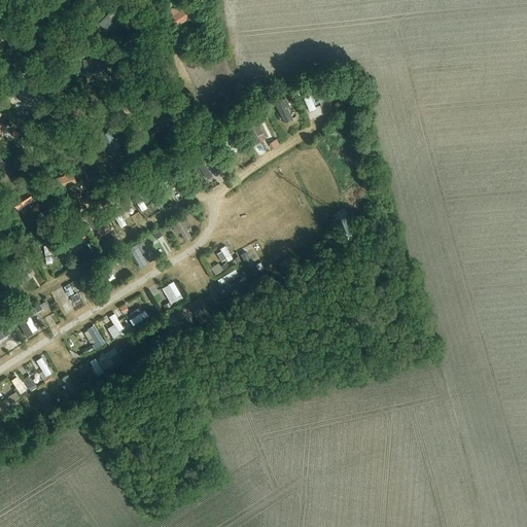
[(107,2),(93,16),(103,27),(117,12),(107,2)]
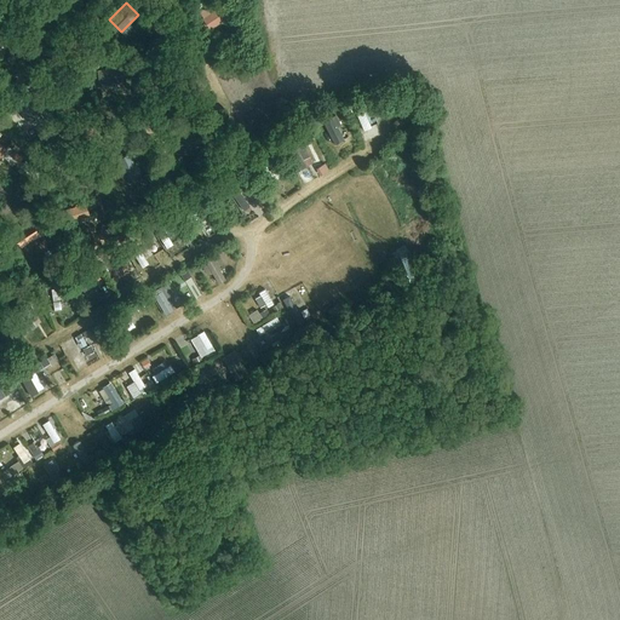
[(204,18),(211,29),(228,17),(220,6),(204,18)]
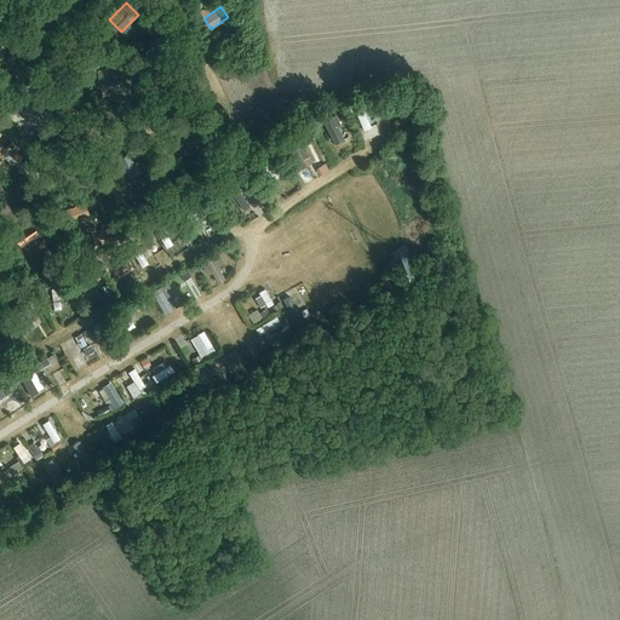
[(12,22),(9,15),(0,17),(0,18),(3,26),(12,22)]
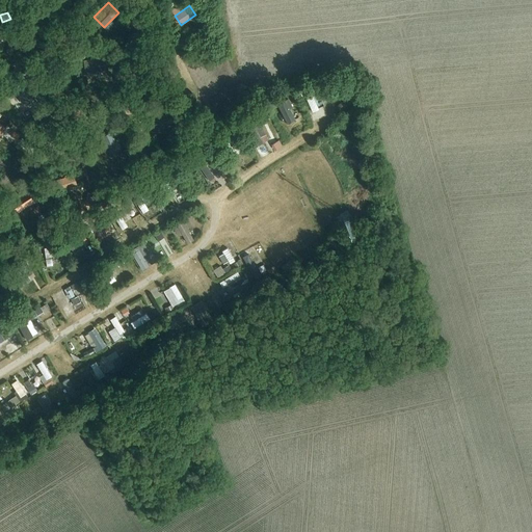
[(16,53),(11,47),(6,50),(10,56),(16,53)]
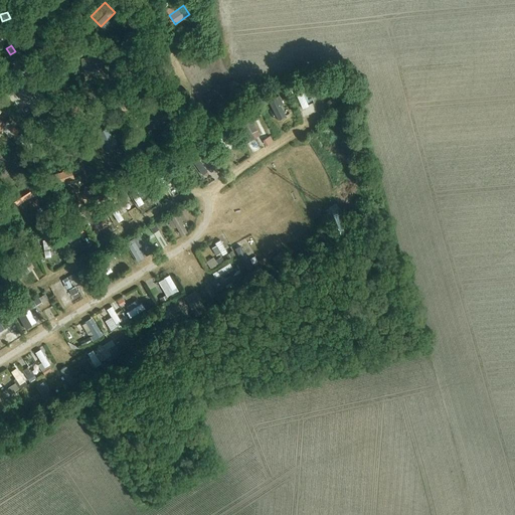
[(83,71),(104,67),(102,55),(80,58),(83,71)]
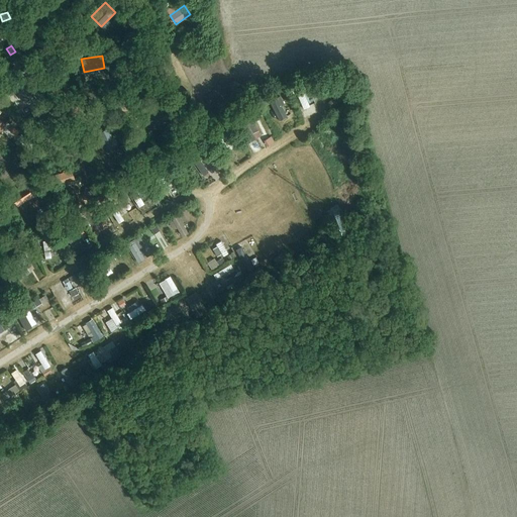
[(21,57),(17,60),(22,67),(26,64),(21,57)]
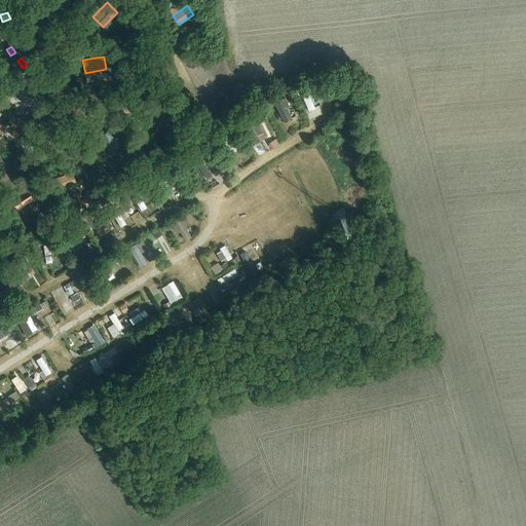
[(129,64),(134,73),(139,71),(135,62),(129,64)]
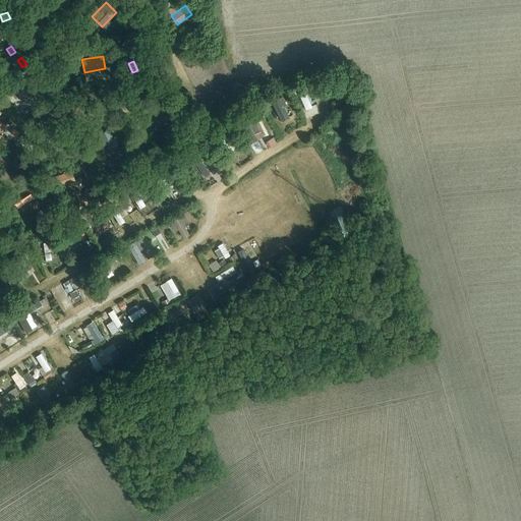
[(22,77),(12,85),(23,99),(34,91),(22,77)]
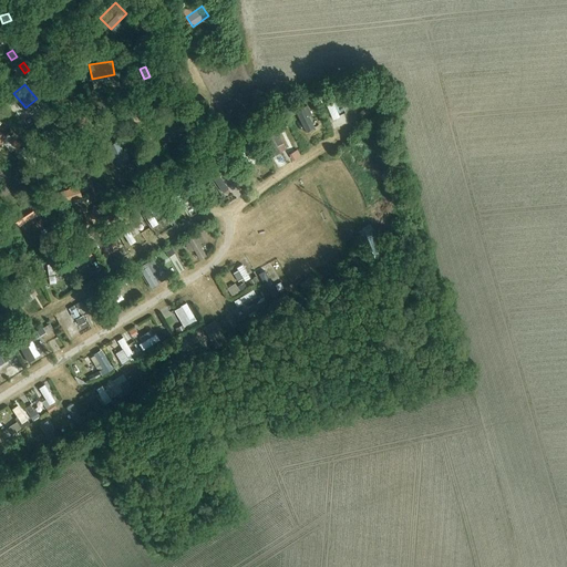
[(332,96),(325,100),(334,121),(342,117),(332,96)]
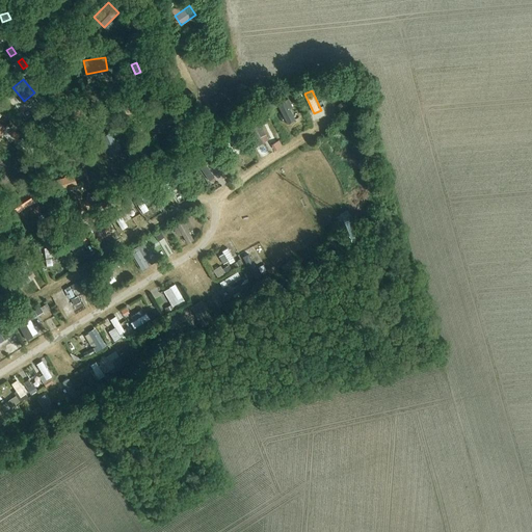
[(289,123),(299,117),(295,110),(293,110),(288,100),(278,105),(289,123)]
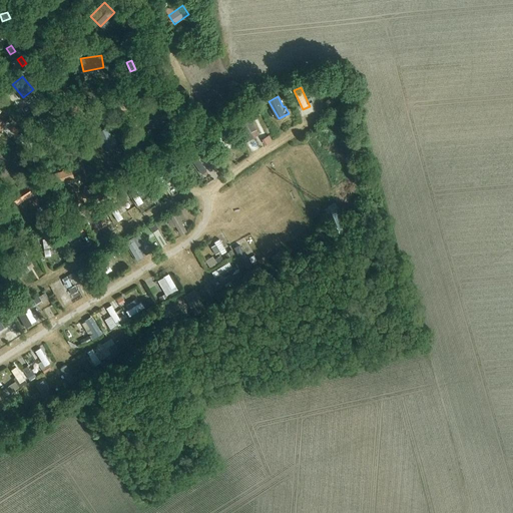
[(233,124),(230,118),(220,122),(223,129),(233,124)]
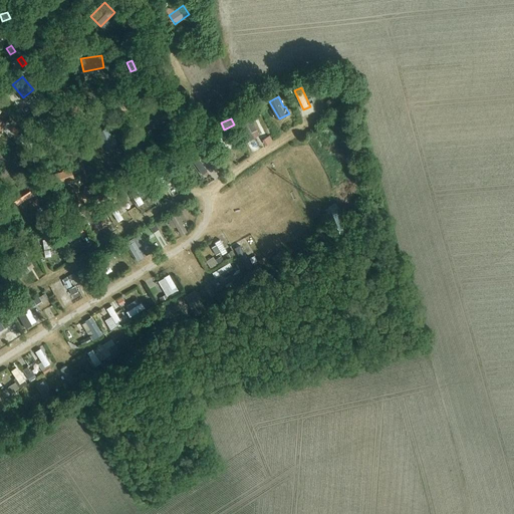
[(259,130),(252,120),(239,129),(246,139),(259,130)]
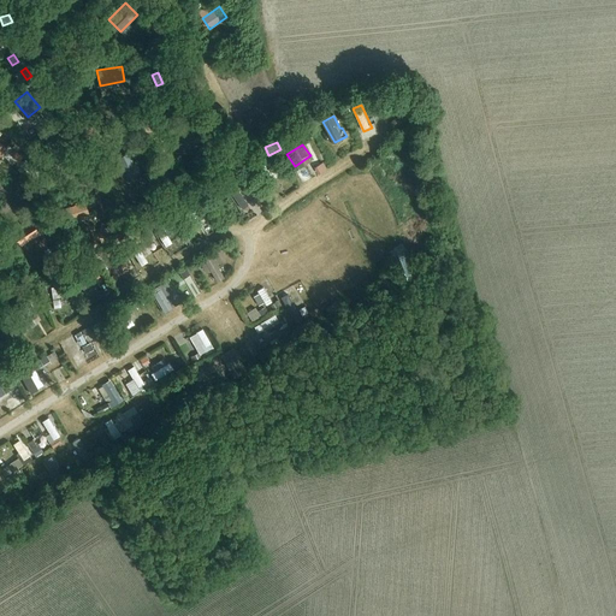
[(130,153),(117,159),(126,178),(140,172),(130,153)]
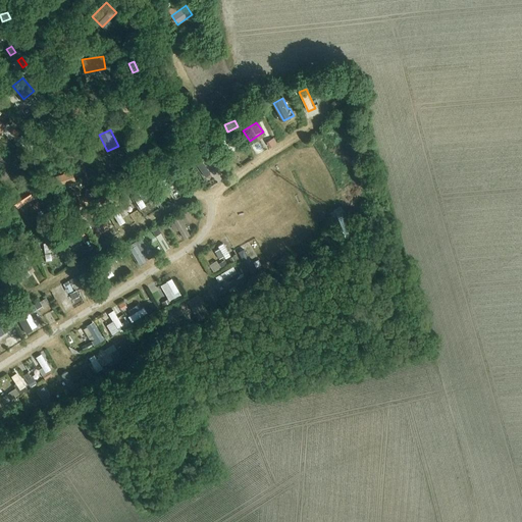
[(229,133),(221,139),(231,154),(240,149),(229,133)]
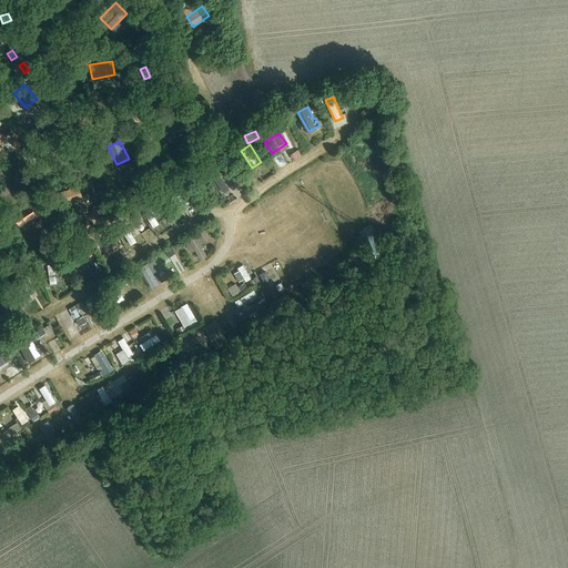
[(224,169),(216,173),(231,195),(240,190),(224,169)]
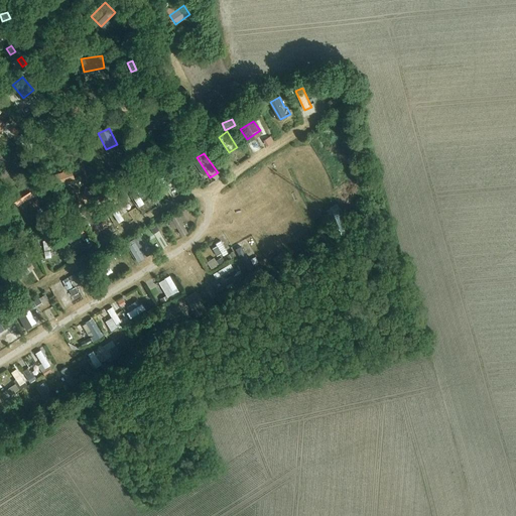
[(71,171),(55,175),(58,184),(74,179),(71,171)]
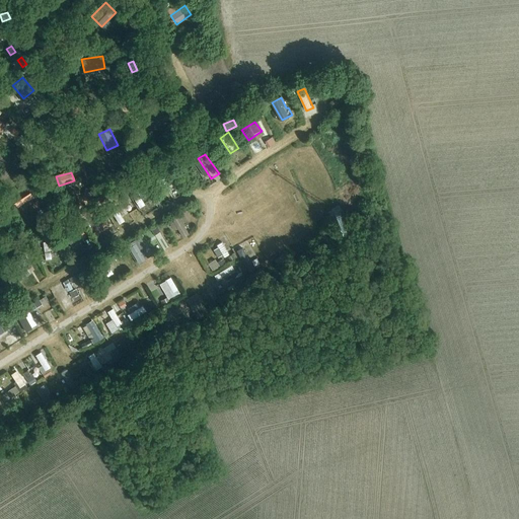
[(170,175),(163,180),(168,190),(175,184),(170,175)]
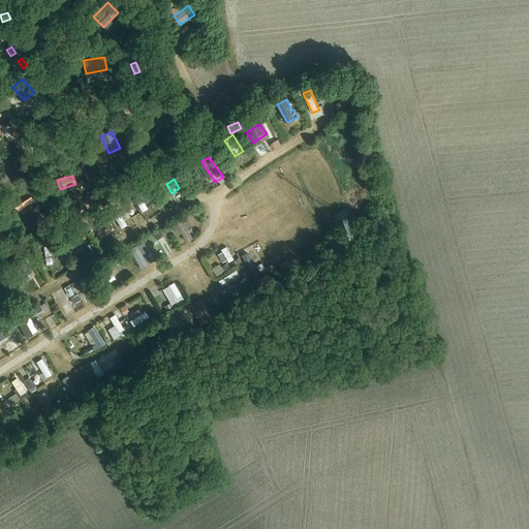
[(129,189),(134,197),(143,193),(137,184),(129,189)]
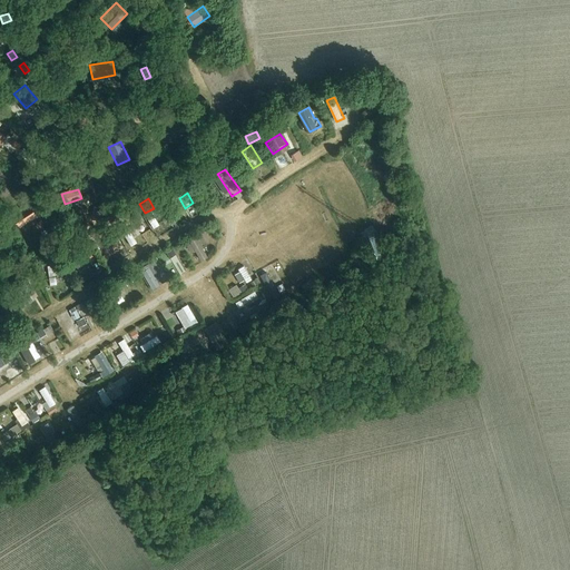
[(11,215),(20,228),(37,217),(29,204),(11,215)]
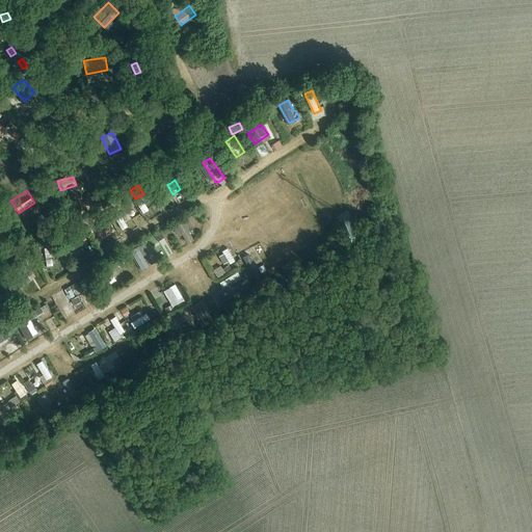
[(127,208),(133,204),(129,195),(123,200),(127,208)]
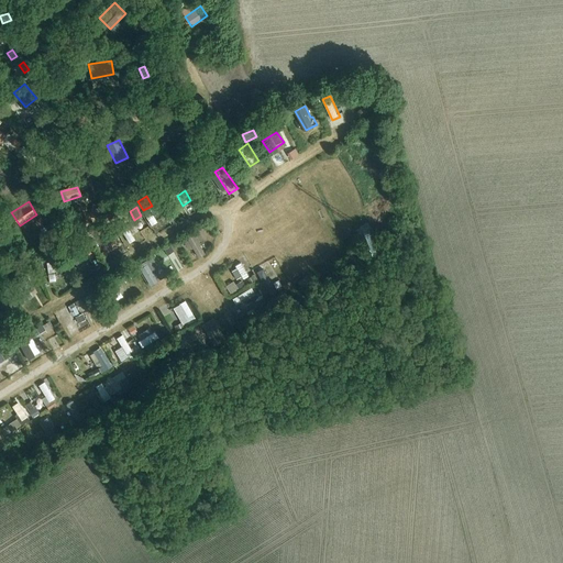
[(150,208),(144,212),(154,227),(159,223),(150,208)]
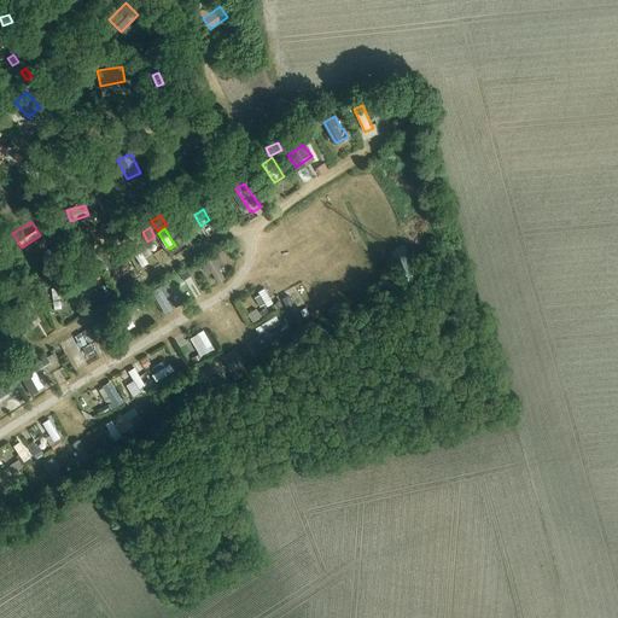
[(45,239),(39,243),(42,249),(50,245),(45,239)]
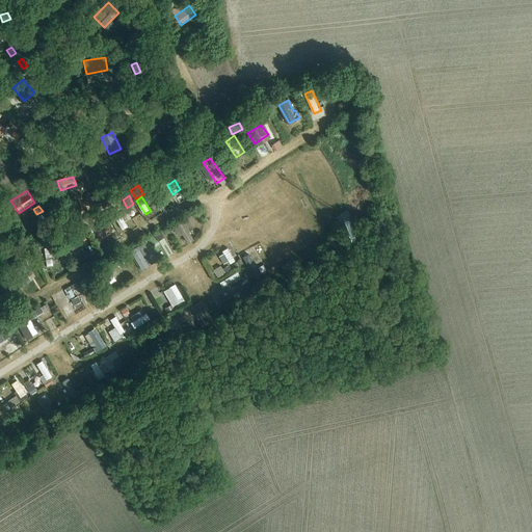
[(128,207),(120,212),(126,222),(134,217),(128,207)]
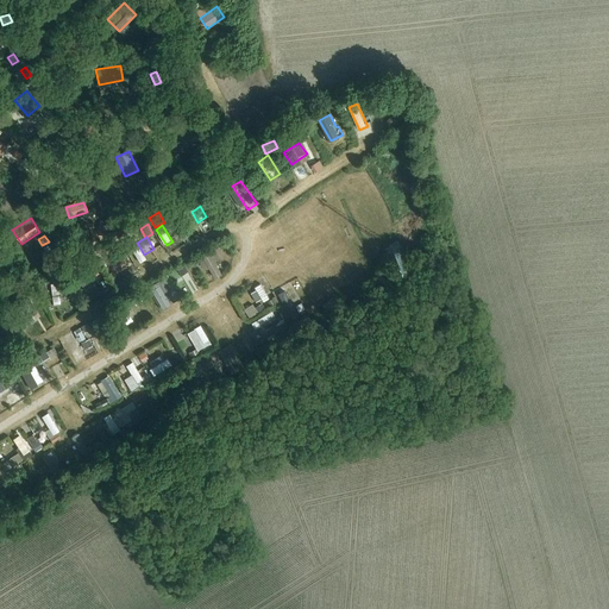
[(209,248),(215,259),(225,255),(219,243),(209,248)]
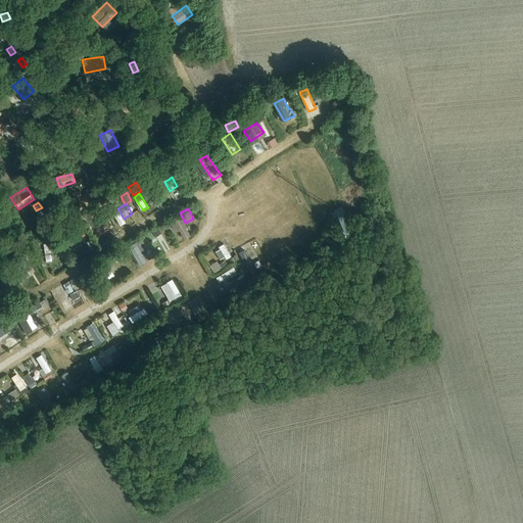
[(79,218),(72,222),(75,228),(82,224),(79,218)]
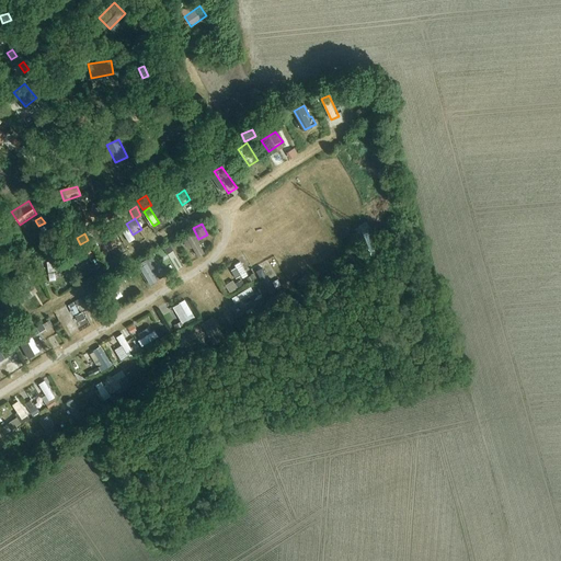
[(110,236),(103,240),(109,249),(115,244),(110,236)]
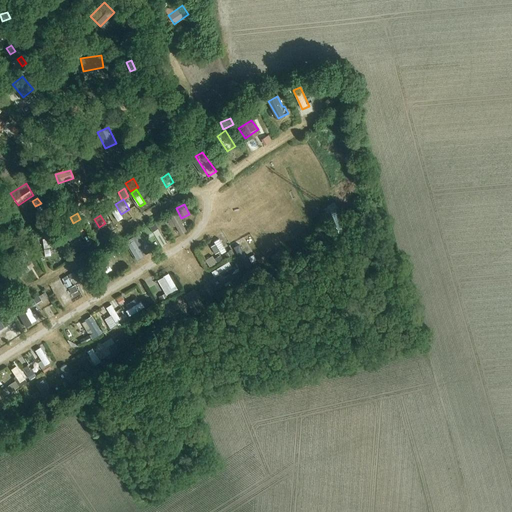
[(81,220),(75,224),(80,232),(86,228),(81,220)]
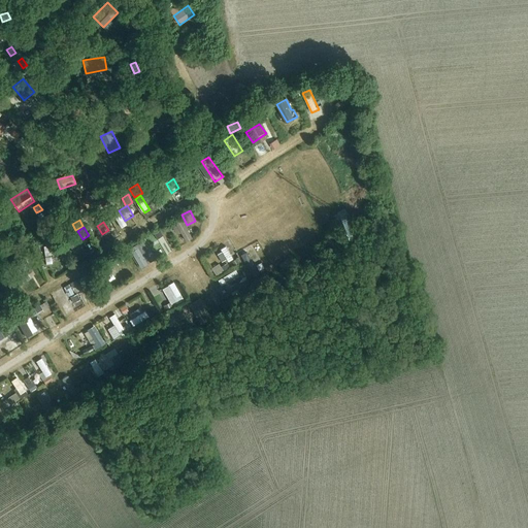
[(174,233),(183,245),(187,242),(178,231),(174,233)]
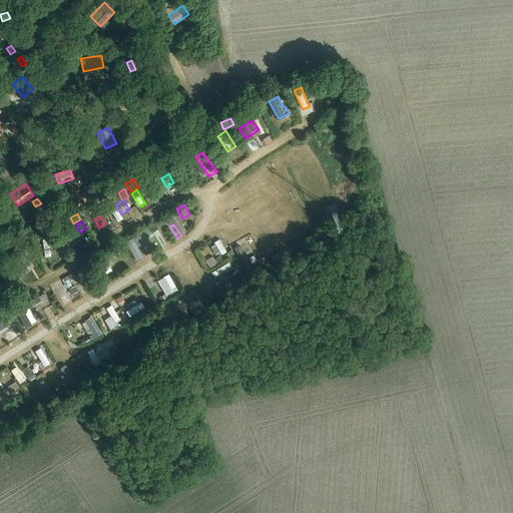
[(74,233),(67,238),(72,246),(79,242),(74,233)]
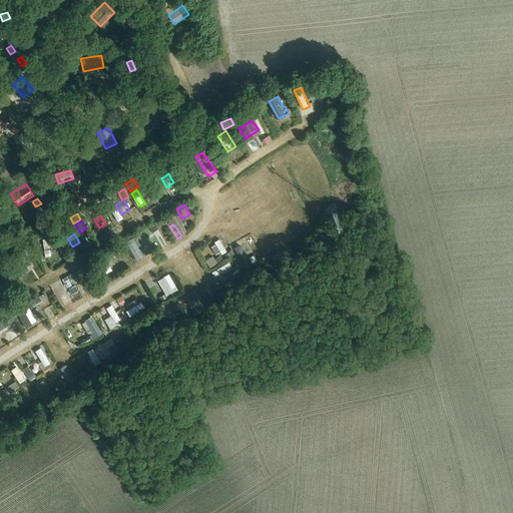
[(134,241),(142,255),(147,252),(139,238),(134,241)]
